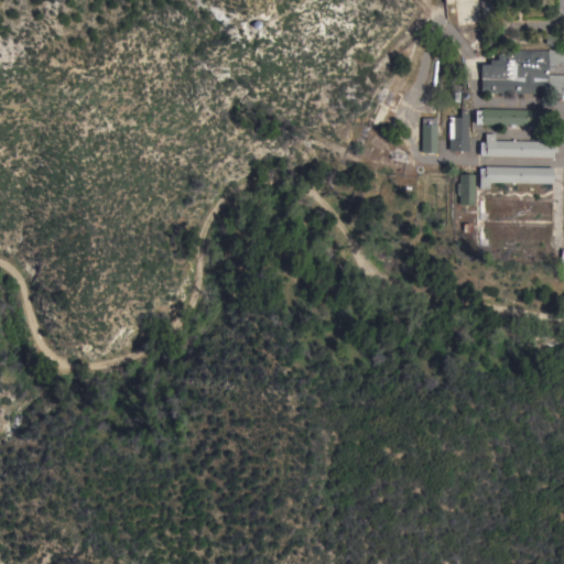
[(562,34),(562,45),(559,45),(559,46),(546,46),(548,45),(544,45),(545,33),(562,34)]
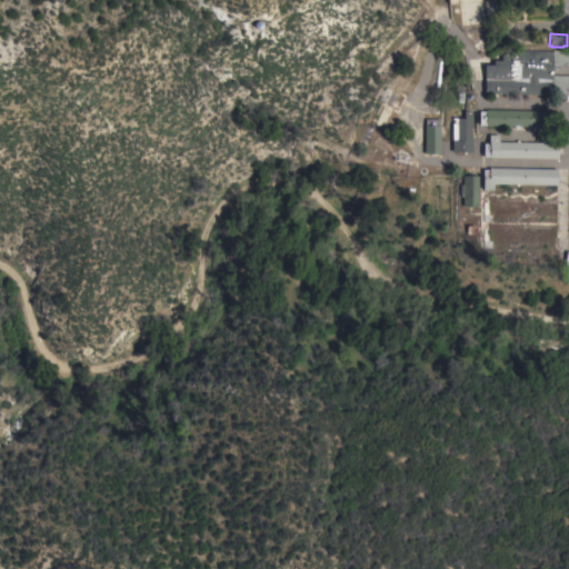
[(568,75),(568,101),(563,101),(563,95),(518,95),(518,98),(503,98),(503,95),(482,93),(483,65),(491,66),(491,60),(500,60),(500,55),(505,55),(505,50),(568,50),(568,65),(552,65),(552,75),(568,75)]
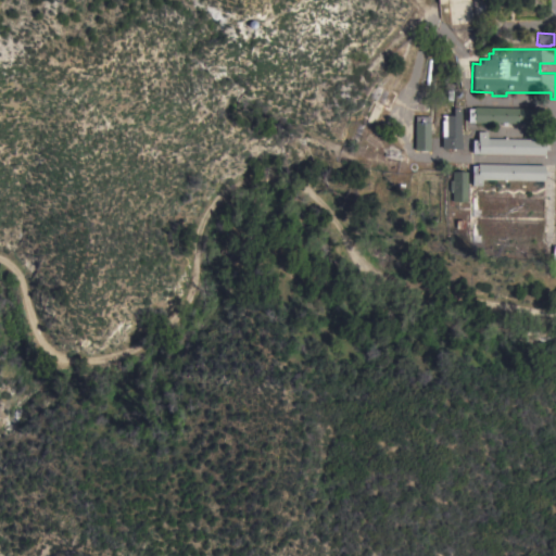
[(383,87),(382,89),(390,91),(384,105),(368,99),(374,84),(383,87)]
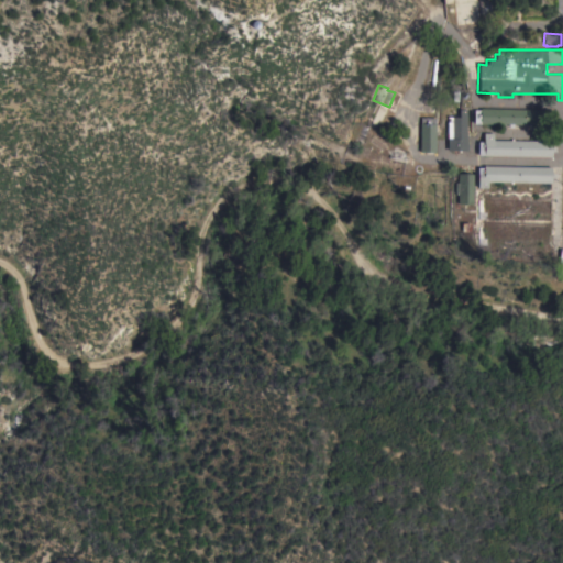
[(466,141),(467,141),(467,151),(446,151),(448,118),(459,118),(459,109),(466,109),(466,141)]
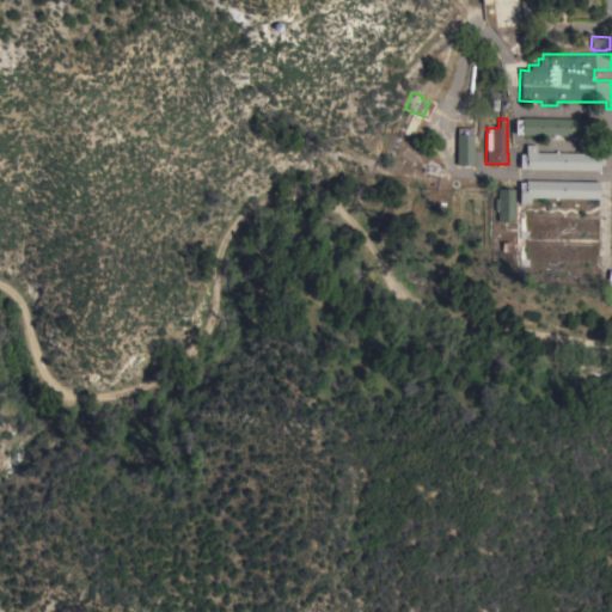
[(471,166),(456,165),(457,128),(473,128),(471,166)]
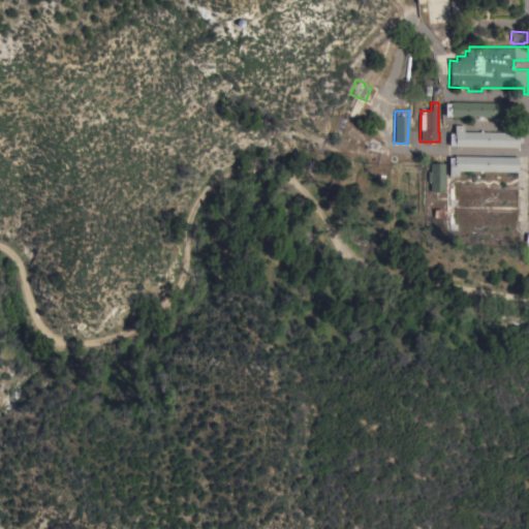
[(448,133),(454,134),(454,125),(463,125),(463,131),(518,133),(518,137),(522,138),(522,143),(518,143),(518,148),(448,147),(448,133)]
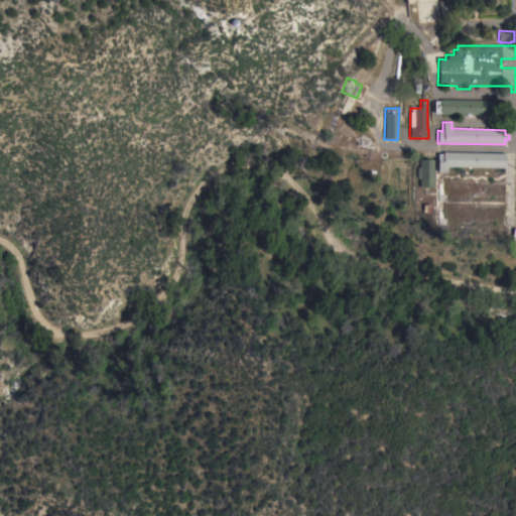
[(372,140),(370,150),(354,146),(356,136),(372,140)]
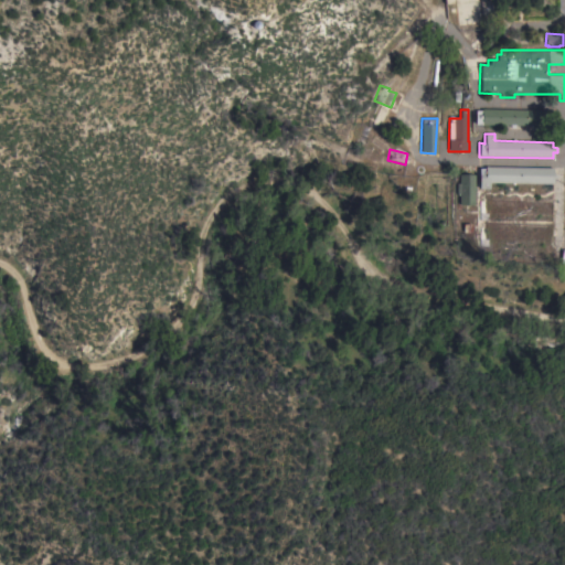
[(553,169),(553,173),(556,173),(556,180),(552,179),(552,184),(490,183),(489,190),(479,190),(479,169),(484,169),(484,167),(553,169)]
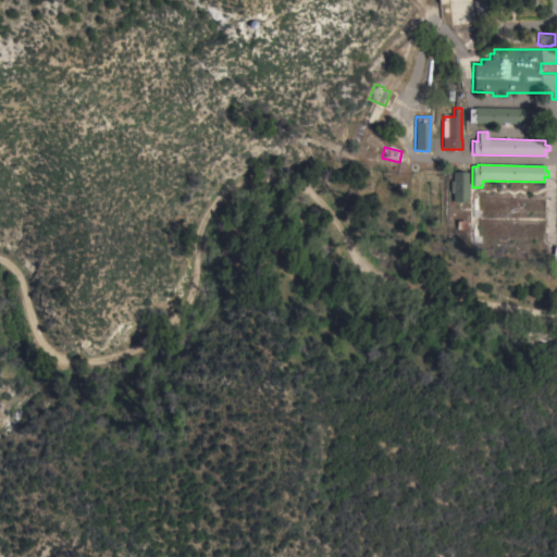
[(468,202),(453,202),(453,190),(450,190),(450,182),(454,182),(454,172),(468,172),(468,202)]
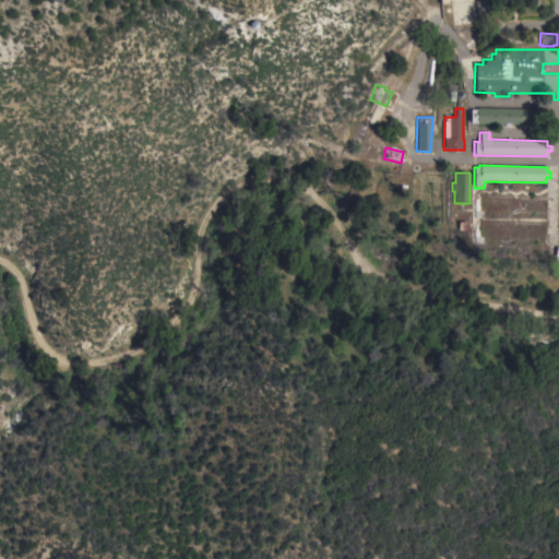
[(546,198),(546,203),(549,203),(549,209),(546,209),(546,213),(484,212),(483,219),(472,218),(473,198),(479,199),(479,197),(546,198)]
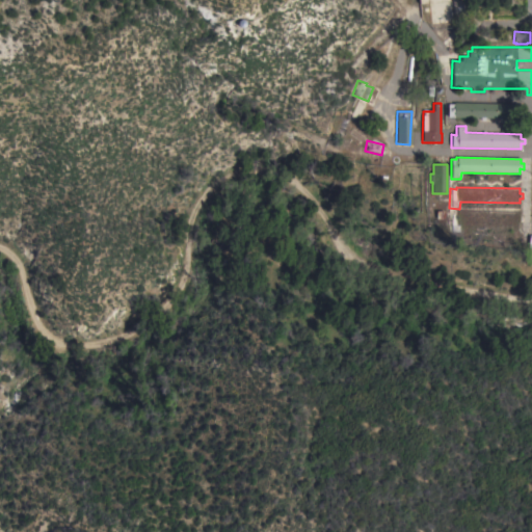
[(520,213),(519,218),(524,218),(523,223),(520,223),(519,228),(461,227),(461,231),(449,231),(449,213),(455,213),(455,211),(520,213)]
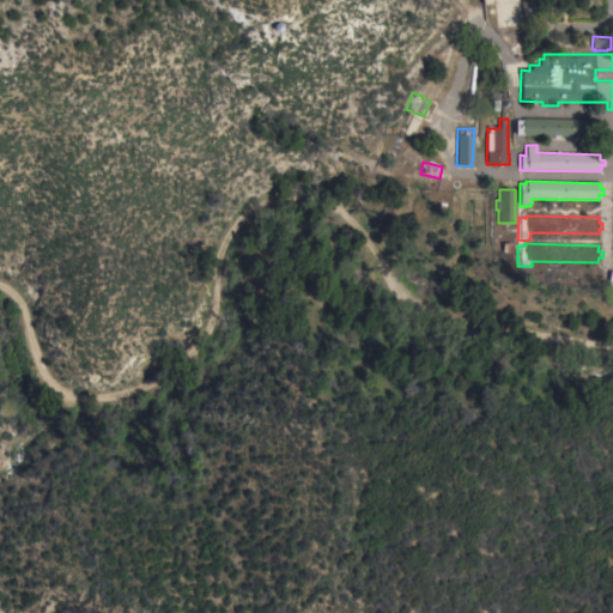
[(612,272),(602,272),(602,290),(612,290),(612,272)]
